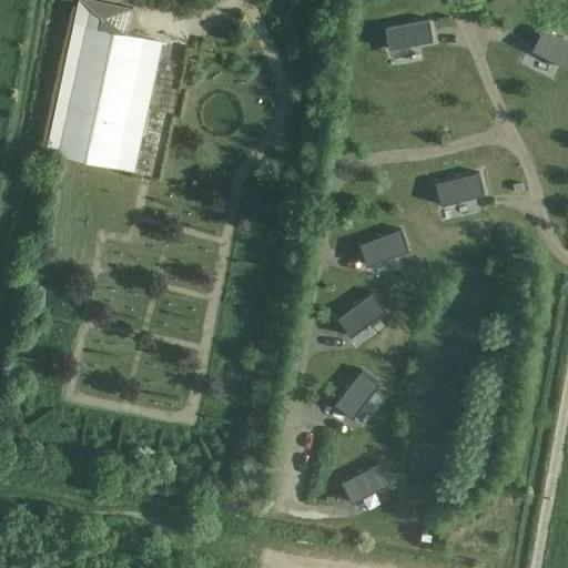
[(79,0),(77,12),(47,152),(135,171),(163,43),(166,43),(166,42),(102,29),(104,19),(121,13),(123,7),(90,0),(79,0)]
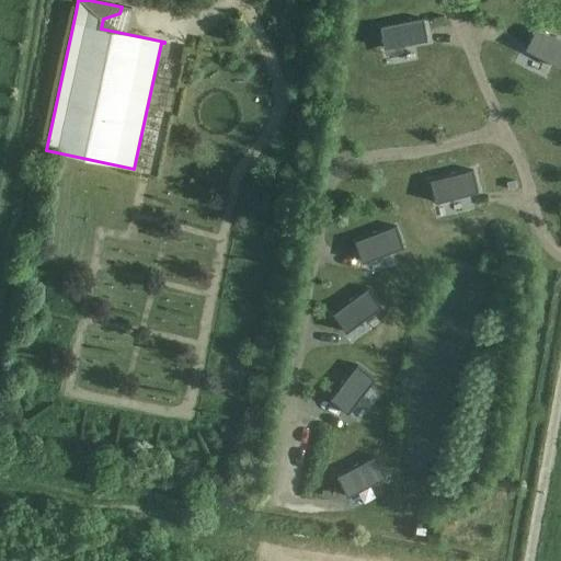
[(423,18),(380,26),(385,48),(427,39),(423,18)]
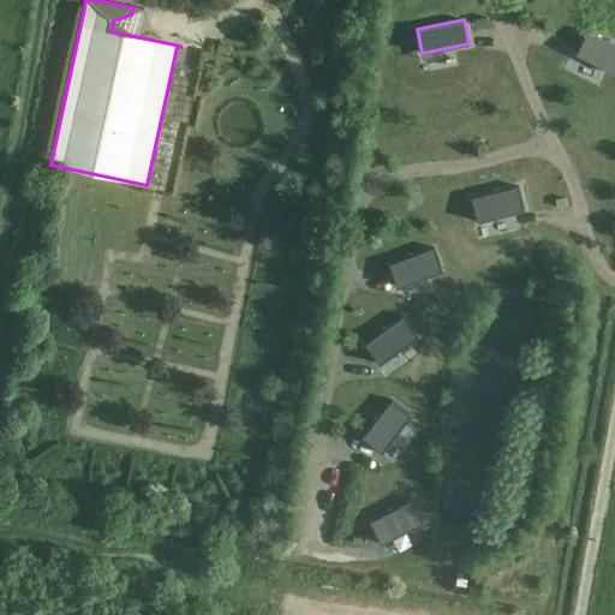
[(614,45),(587,31),(577,54),(614,72),(614,45)]
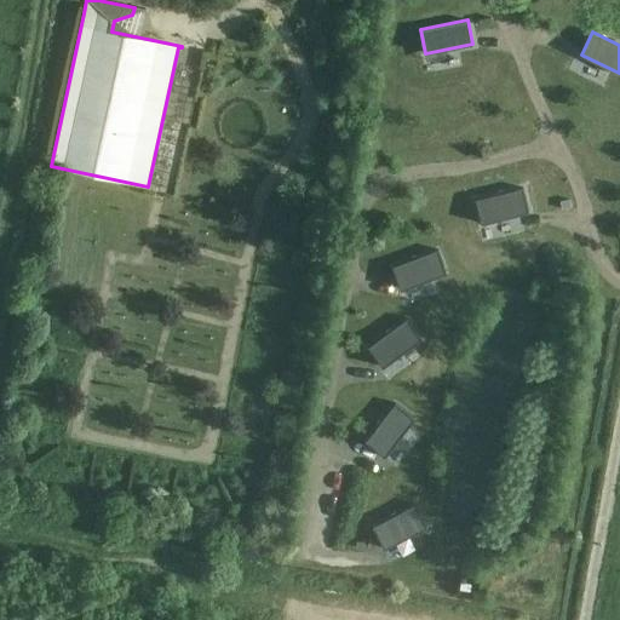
[(523,188),(476,200),(482,224),(529,212),(523,188)]
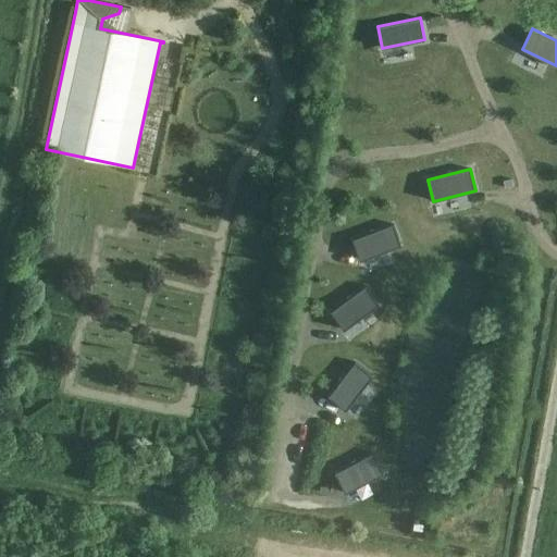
[(393,224),(353,239),(360,260),(401,245),(393,224)]
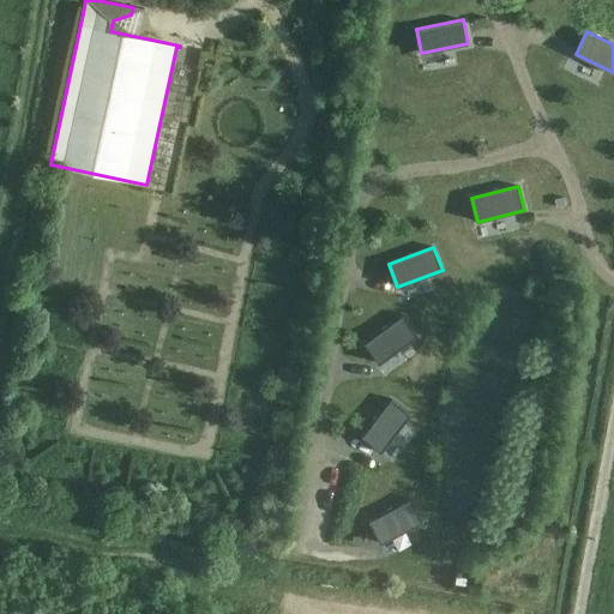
[(403,315),(365,344),(379,363),(417,335),(403,315)]
